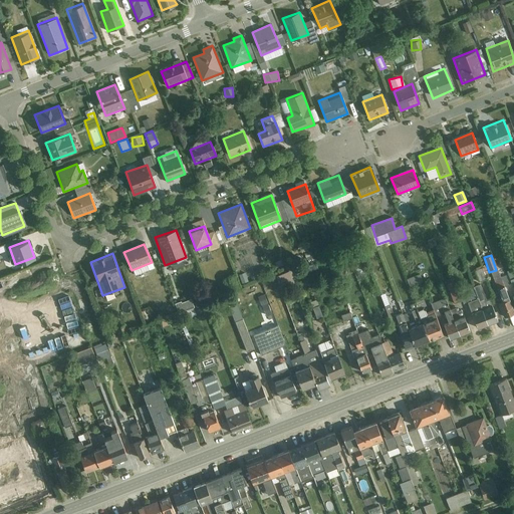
[(282,272),(275,275),(280,286),(286,284),(282,272)]
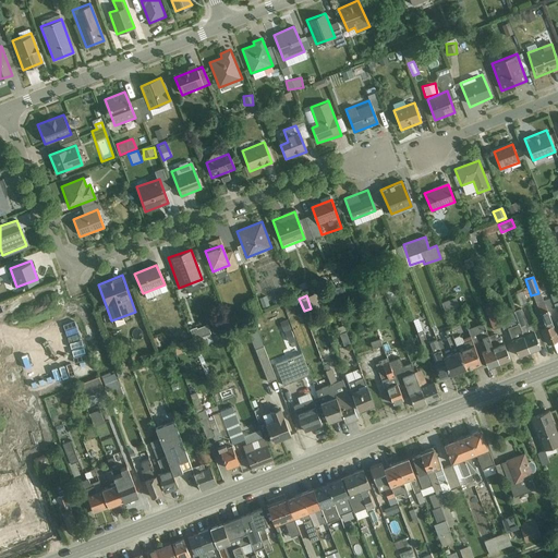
[(456,298),(441,302),(445,312),(459,308),(456,298)]
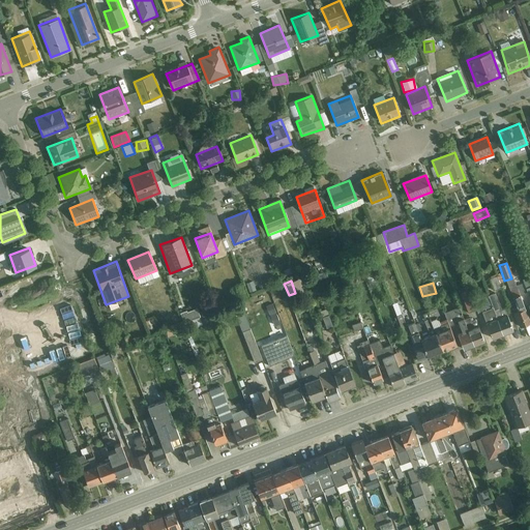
[(469,289),(460,292),(468,314),(477,311),(469,289)]
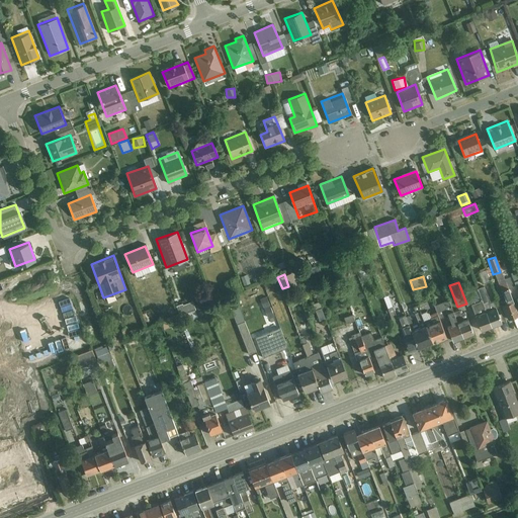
[(508,320),(517,316),(508,287),(498,291),(508,320)]
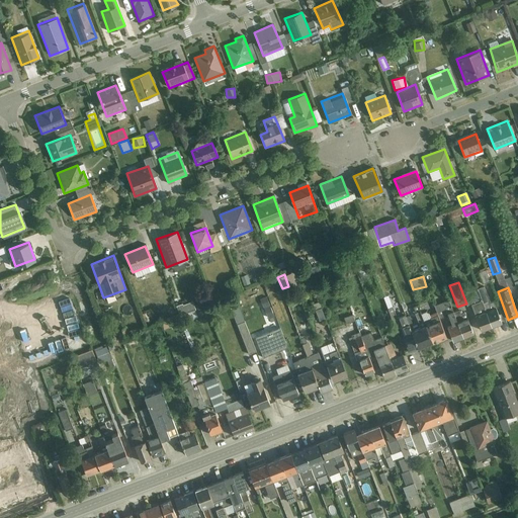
[(476,290),(464,294),(467,303),(480,298),(476,290)]
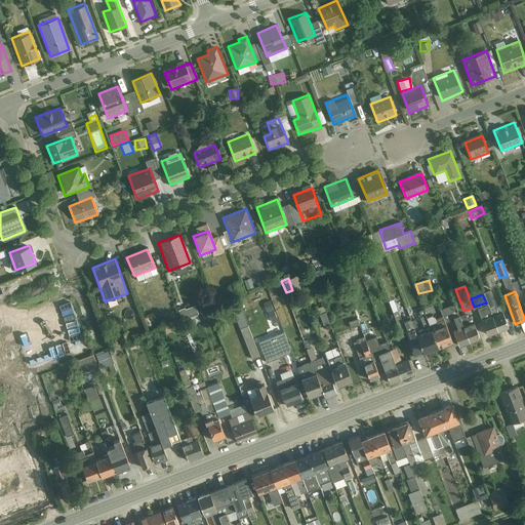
[(394,299),(388,300),(392,312),(397,310),(394,299)]
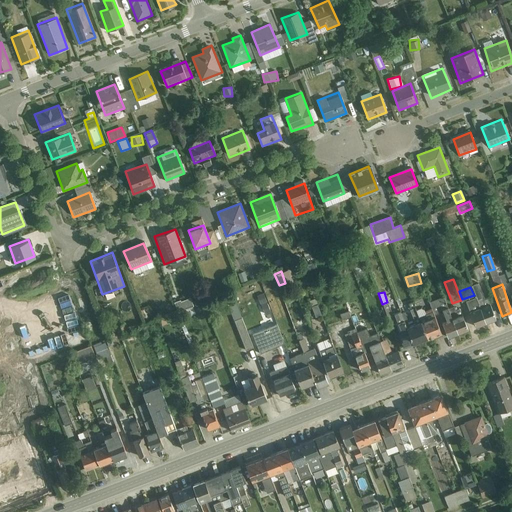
[(485,322),(495,318),(485,293),(475,297),(485,322)]
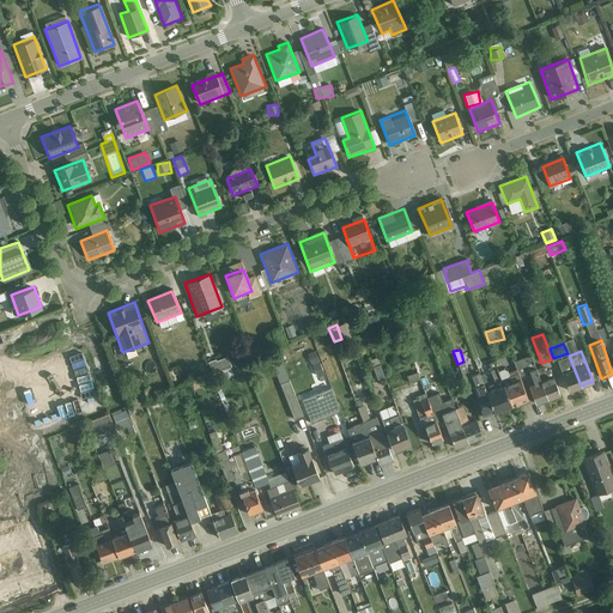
[(305,357),(315,386),(326,382),(317,353),(305,357)]
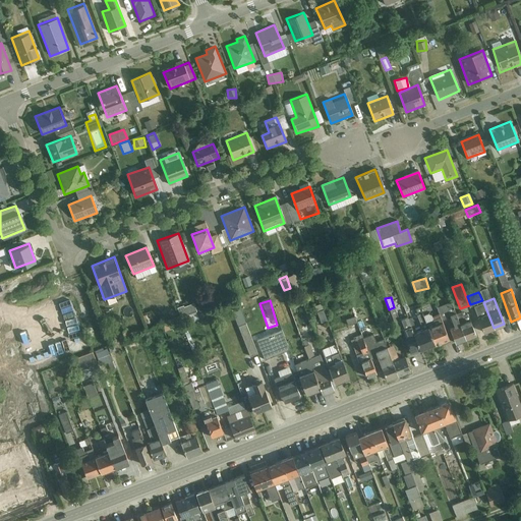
[(494,328),(483,302),(473,307),(483,332),(494,328)]
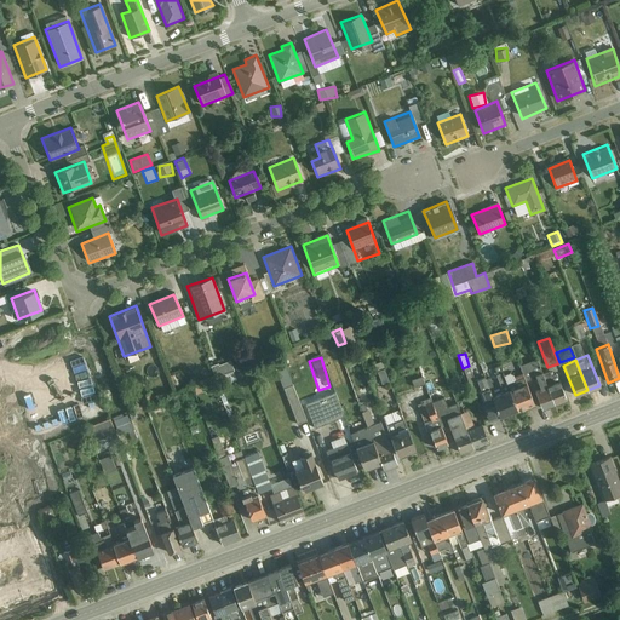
[(235,372),(239,383),(246,380),(244,369),(235,372)]
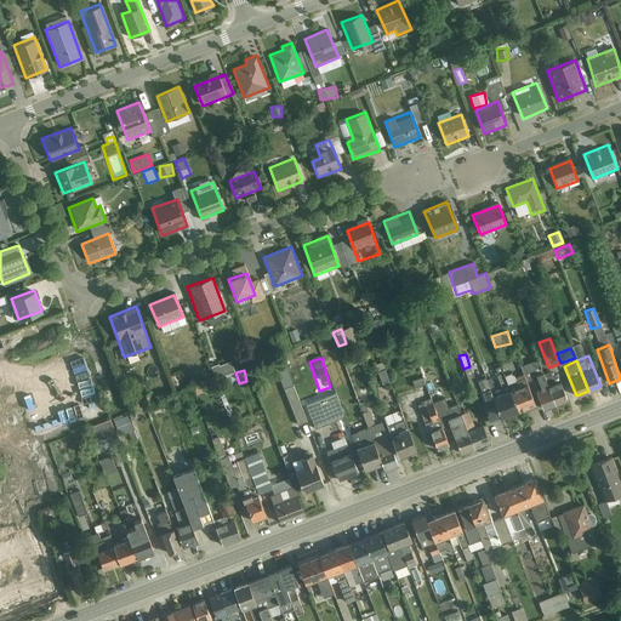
[(554,404),(567,399),(556,370),(542,375),(554,404)]
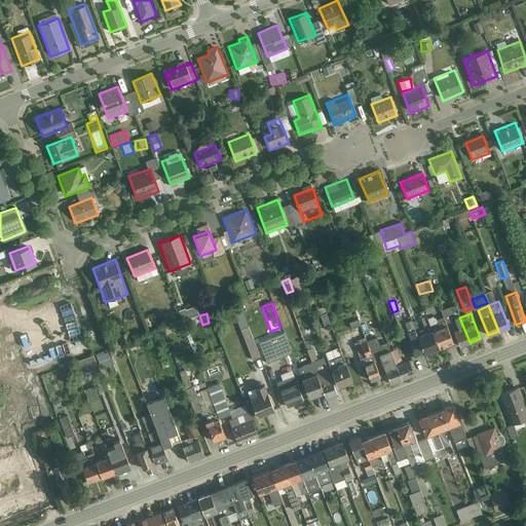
[(470,342),(459,317),(450,321),(459,346),(470,342)]
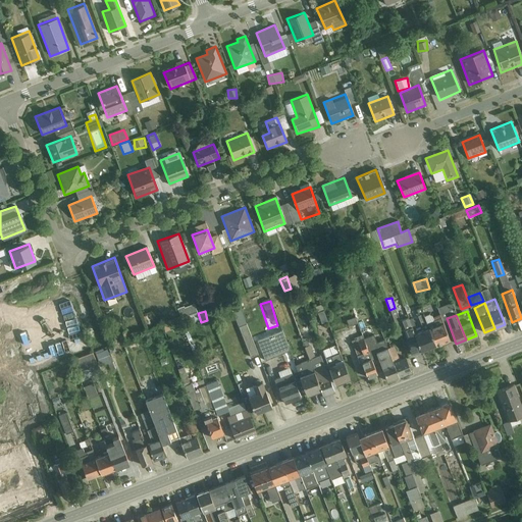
[(346,320),(348,325),(357,321),(354,316),(346,320)]
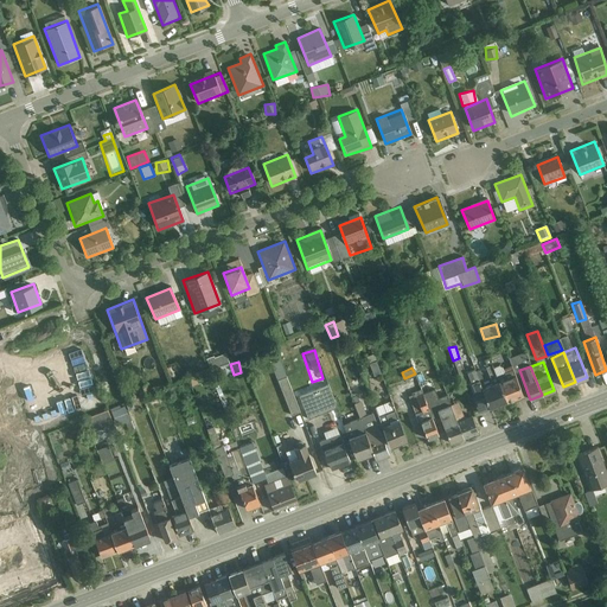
[(505,401),(522,395),(515,374),(497,379),(505,401)]
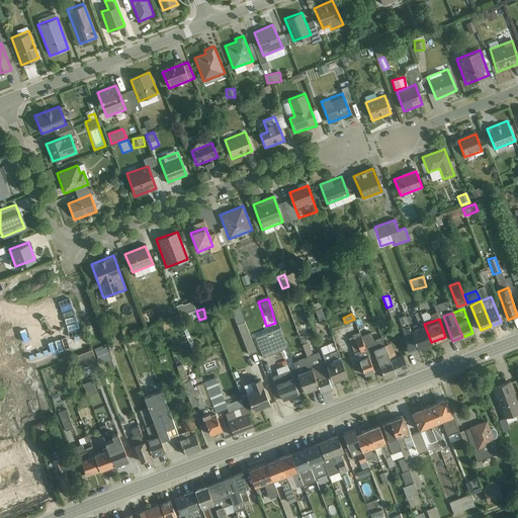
[(431,342),(424,324),(410,330),(417,348),(431,342)]
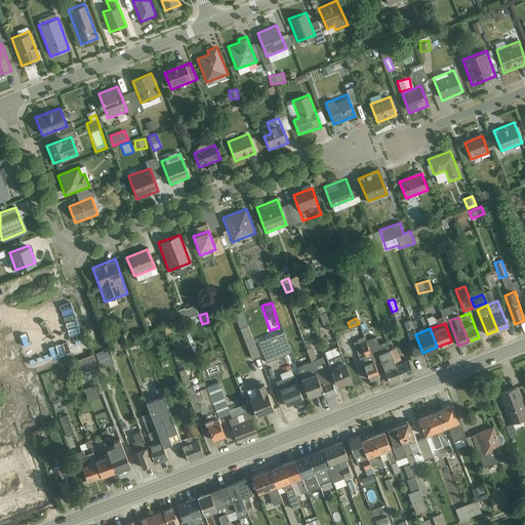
[(257,342),(265,363),(291,353),(283,332),(257,342)]
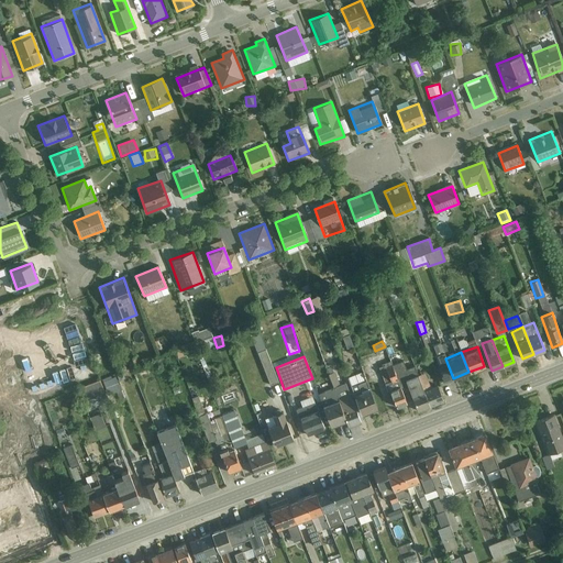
[(443,382),(453,378),(445,359),(435,362),(443,382)]
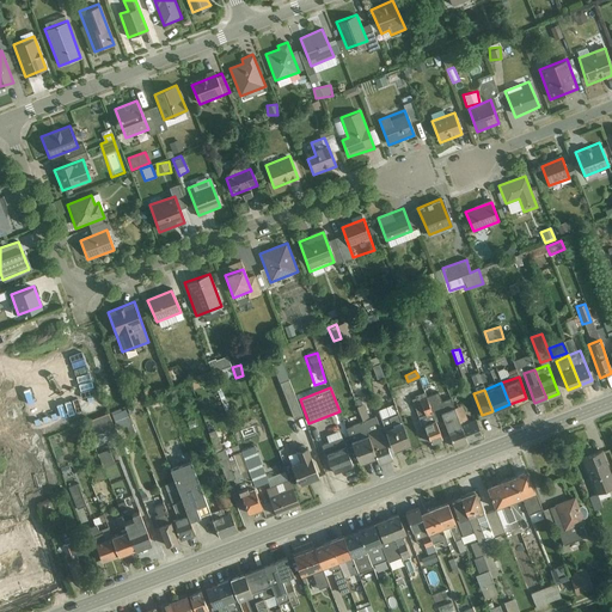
[(450,399),(440,402),(439,393),(412,399),(415,408),(422,407),(424,414),(452,408),(450,399)]
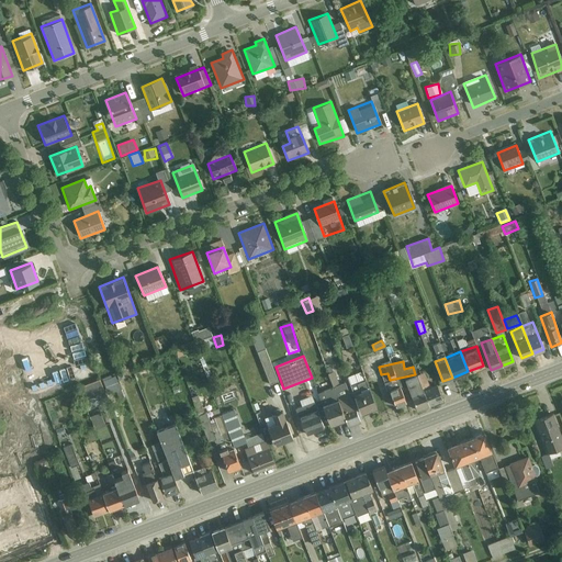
[(428,406),(442,401),(431,370),(417,375),(428,406)]
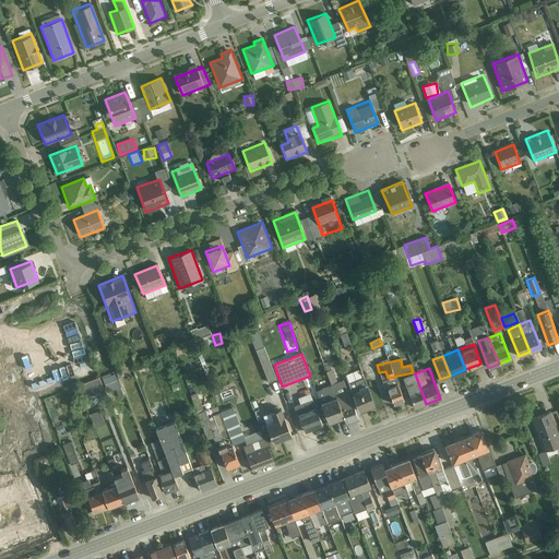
[(348,382),(363,378),(360,369),(346,373),(348,382)]
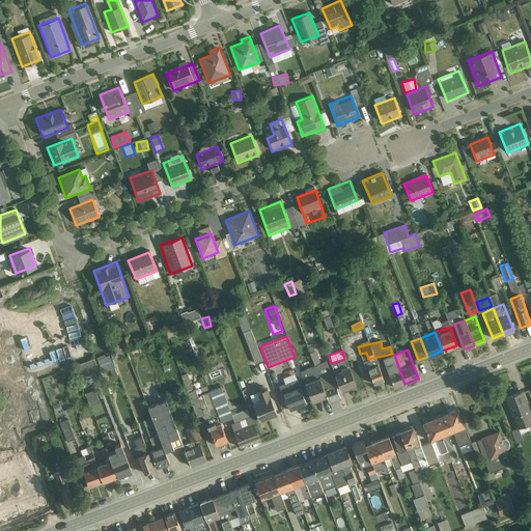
[(101,368),(113,363),(108,353),(96,358),(101,368)]
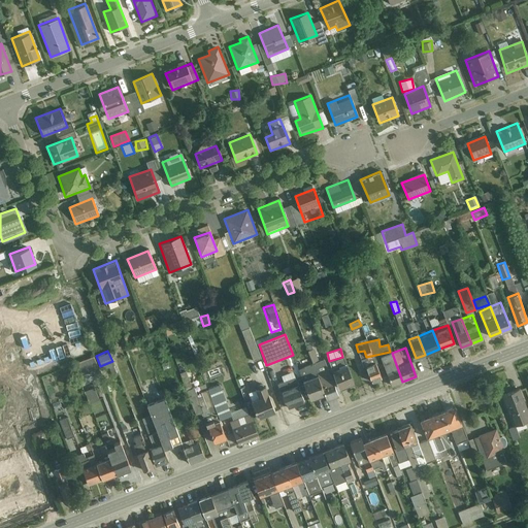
[(402,382),(392,353),(381,357),(391,386),(402,382)]
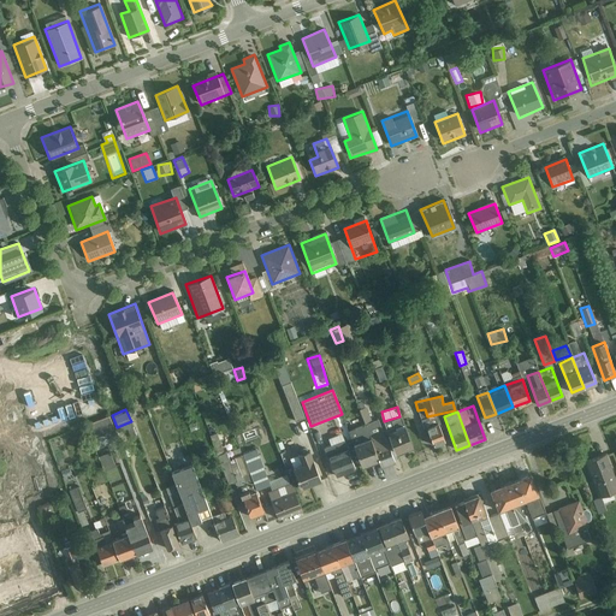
[(93,421),(96,436),(113,431),(110,416),(93,421)]
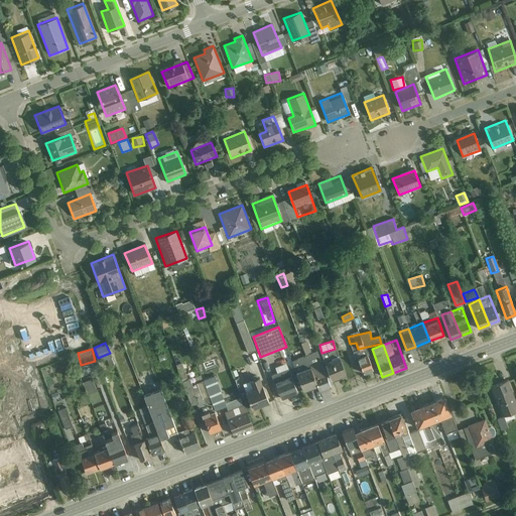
[(363,374),(373,370),(364,349),(354,353),(363,374)]
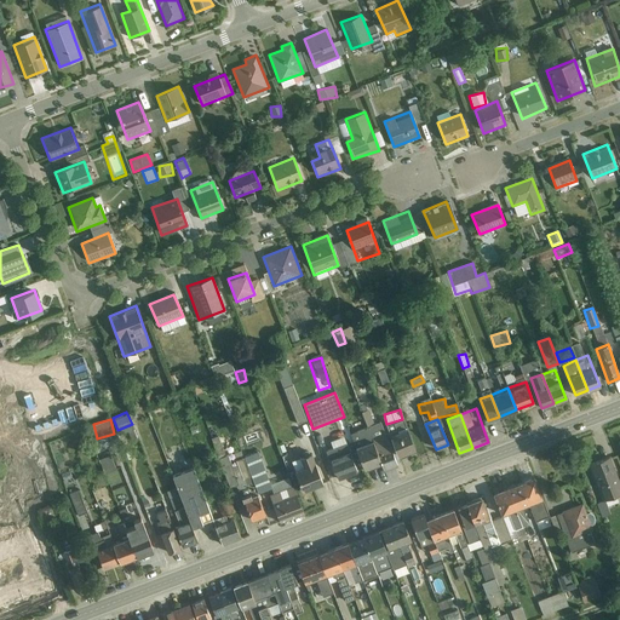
[(399,455),(415,449),(406,425),(389,431),(399,455)]
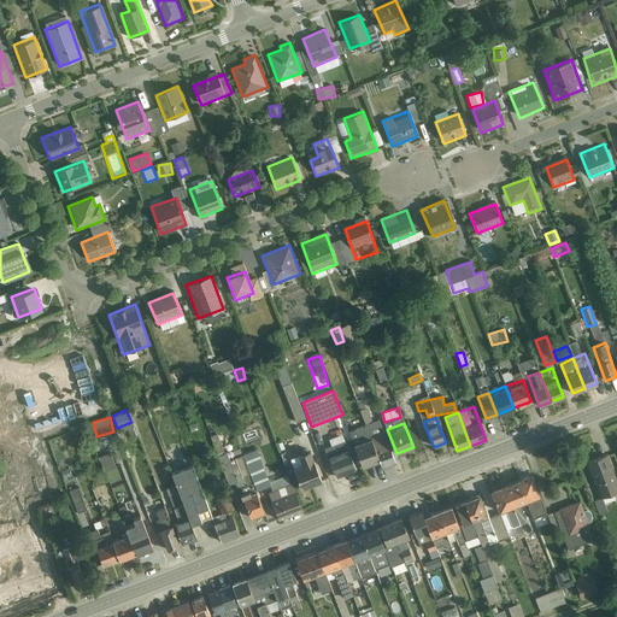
[(381,468),(395,463),(382,430),(369,436),(378,460),(381,468)]
